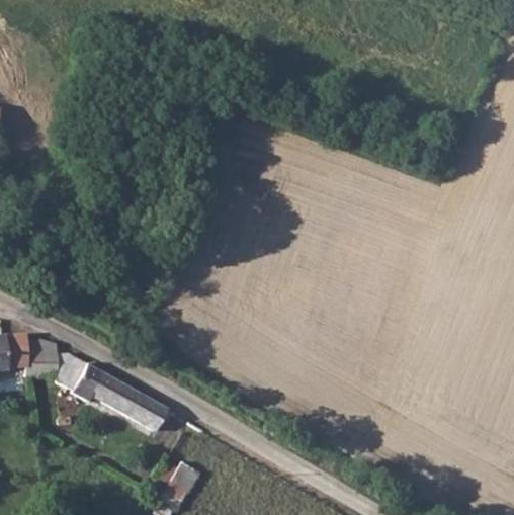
[(60,373),(57,342),(56,342),(33,336),(34,338),(36,373),(60,373)]
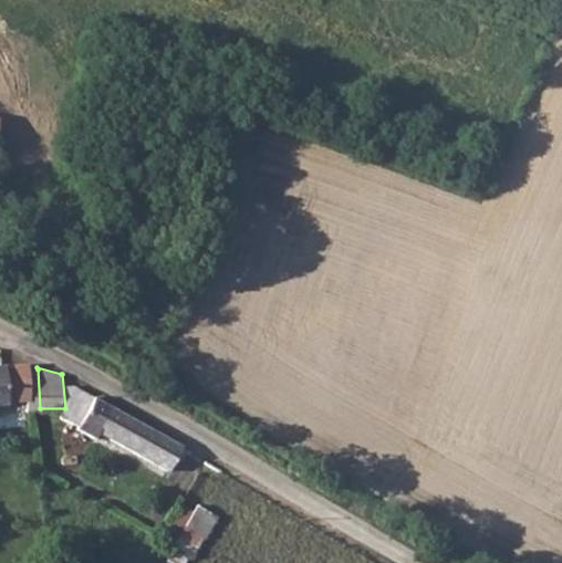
[(40,413),(40,408),(38,369),(10,372),(11,407),(18,407),(19,413),(40,413)]
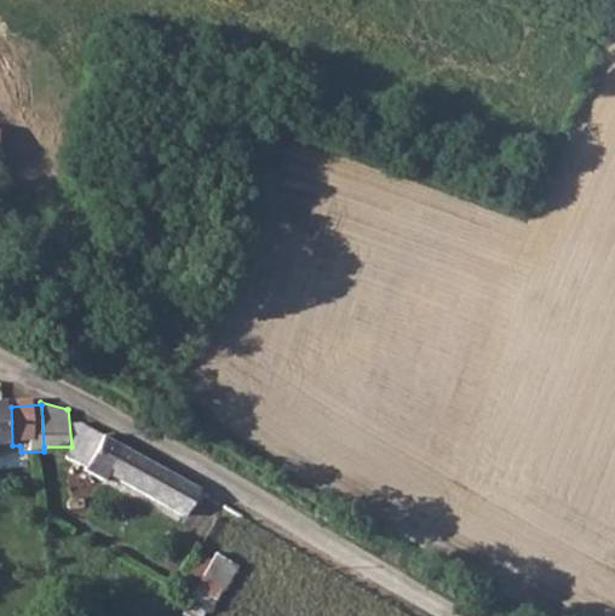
[(11,407),(0,406),(0,445),(12,445),(11,407)]
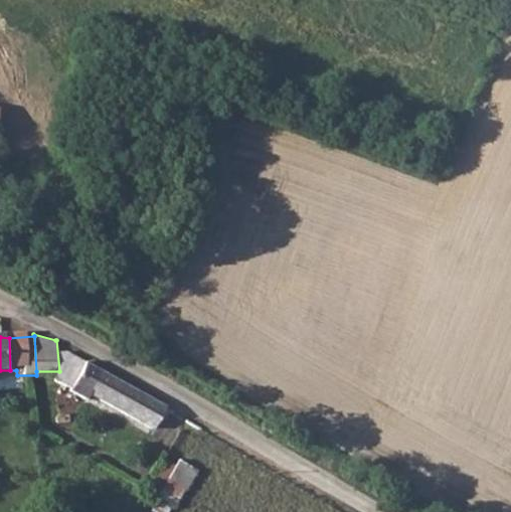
[(151,427),(164,404),(66,346),(62,351),(88,368),(86,371),(98,378),(91,389),(151,427)]
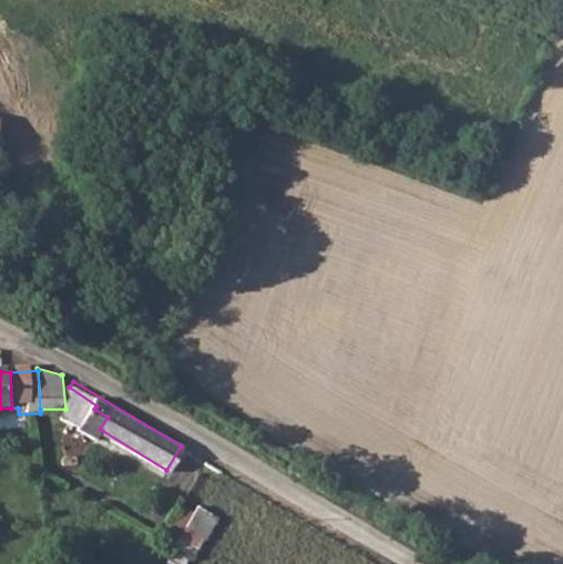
[(108,417),(94,409),(85,424),(98,432),(100,429),(108,417)]
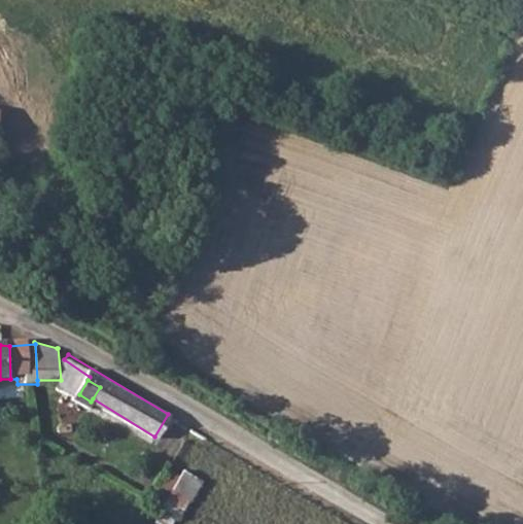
[(182,515),(198,476),(167,463),(150,502),(182,515)]
